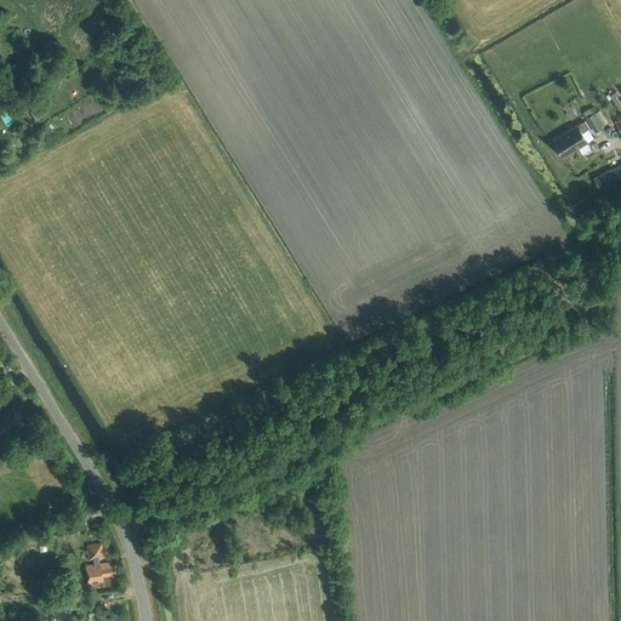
[(603,127),(593,113),(586,118),(594,132),(603,127)]
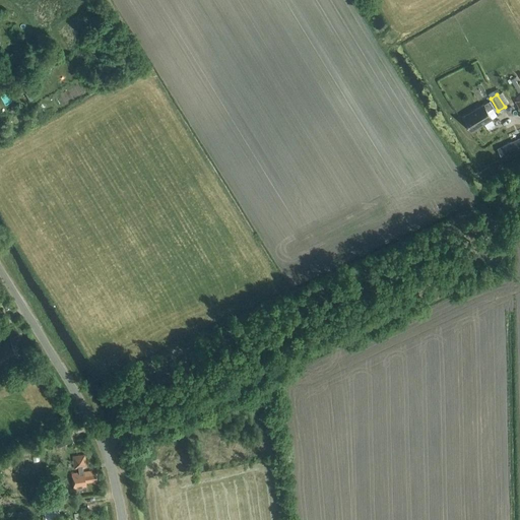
[(483,104),(463,117),(471,130),(493,118),(488,110),(494,107),(490,101),(483,104)]
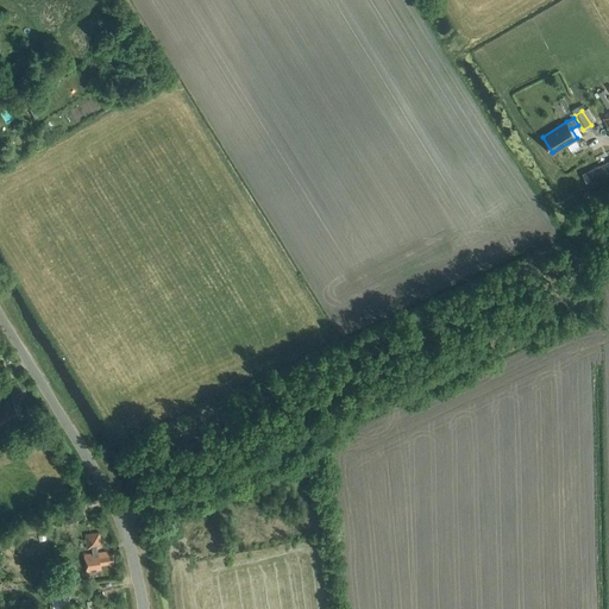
[(13,401),(0,407),(0,429),(22,418),(13,401)]
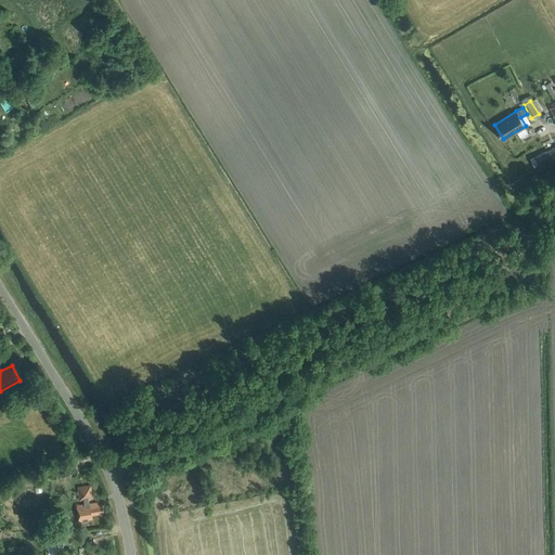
[(74,461),(59,468),(63,478),(78,470),(74,461)]
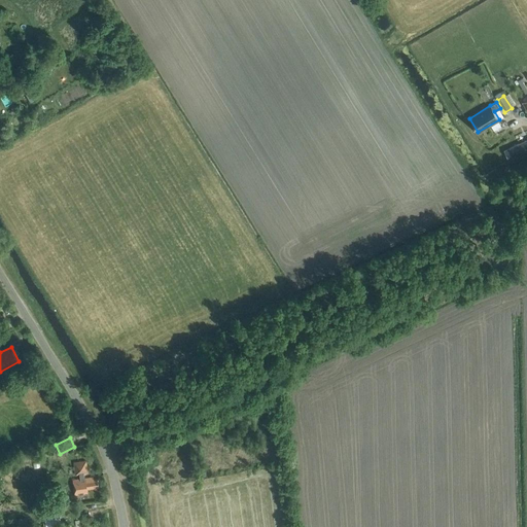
[(223,467),(240,466),(239,459),(223,461),(223,467)]
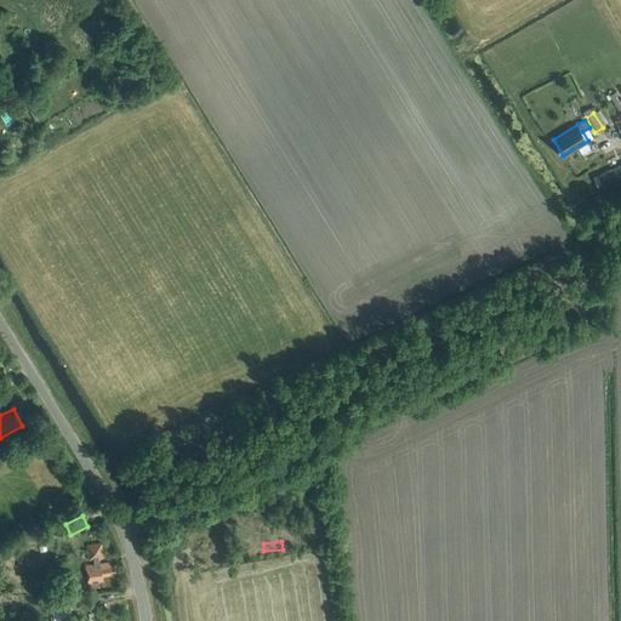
[(318,564),(330,564),(329,552),(318,553),(318,564)]
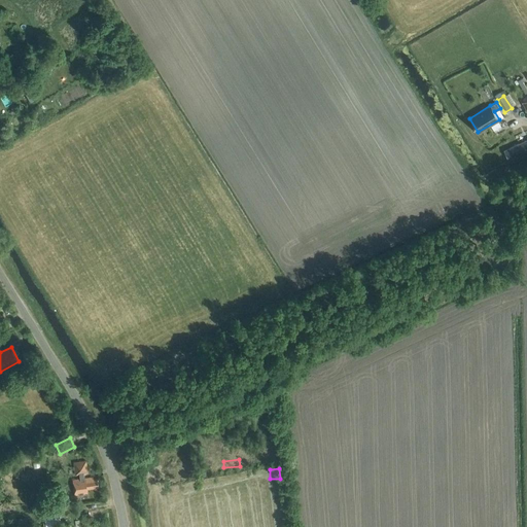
[(88,488),(99,487),(98,479),(95,479),(94,477),(73,479),(75,494),(89,493),(88,488)]
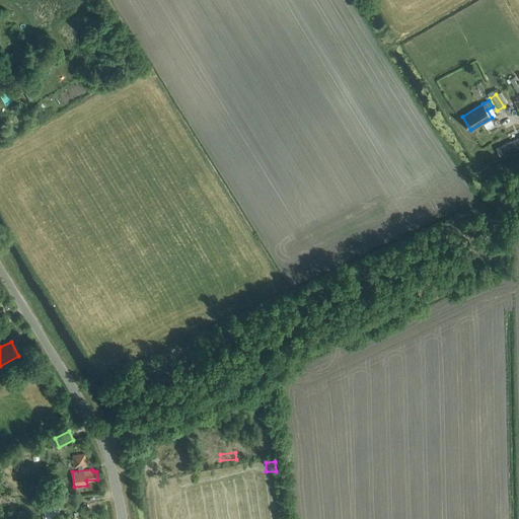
[(35,493),(15,495),(15,506),(36,504),(35,493)]
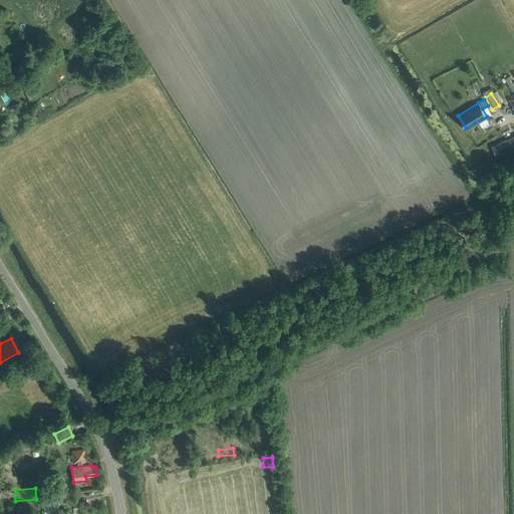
[(59,502),(57,502),(44,504),(45,512),(58,510),(69,508),(68,501),(67,501),(67,500),(69,499),(68,495),(58,496),(59,502)]
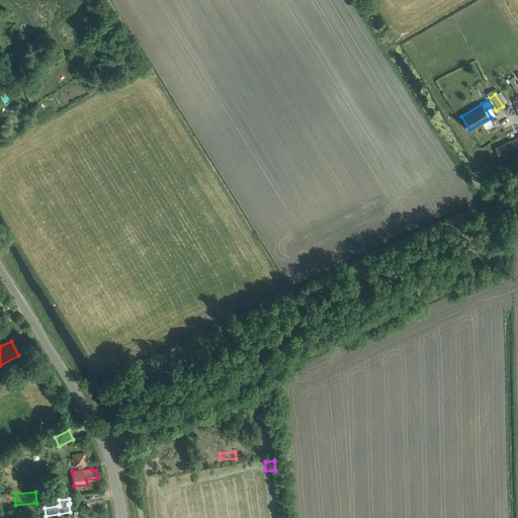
[(91,511),(99,509),(97,502),(89,503),(91,511)]
